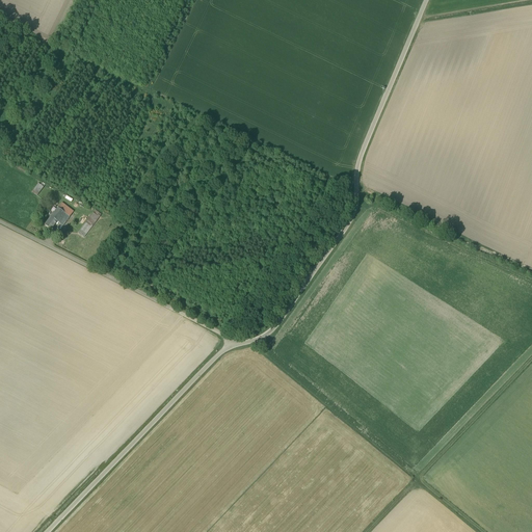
[(31,192),(37,195),(44,186),(38,183),(31,192)]
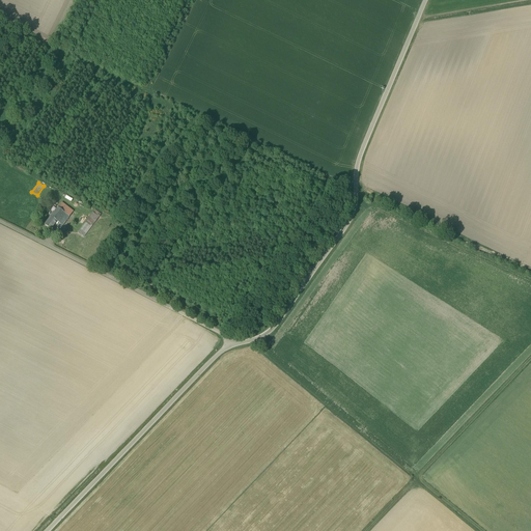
[(66,215),(70,217),(74,212),(61,202),(57,207),(63,212),(65,213),(64,214),(66,215)]
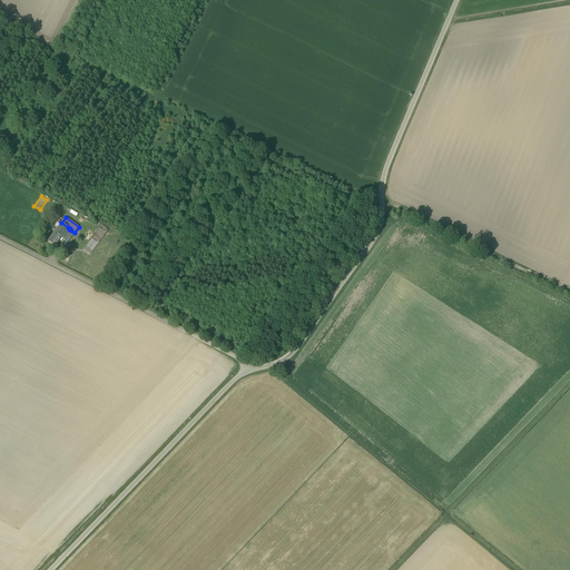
[(55,246),(60,237),(68,227),(61,223),(48,242),(55,246)]
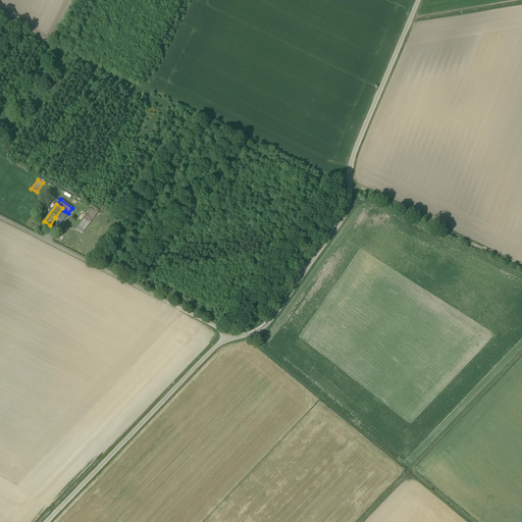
[(61,222),(68,213),(65,211),(59,220),(61,222)]
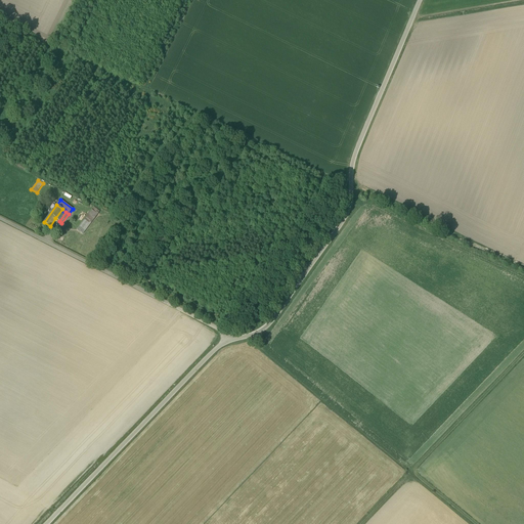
[(82,234),(94,218),(88,214),(76,230),(82,234)]
